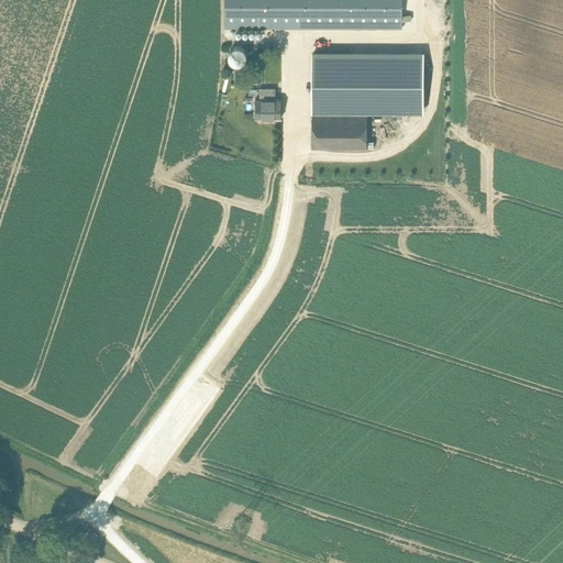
[(403,29),(403,0),(224,0),(225,39),(234,39),(234,28),(403,29)]
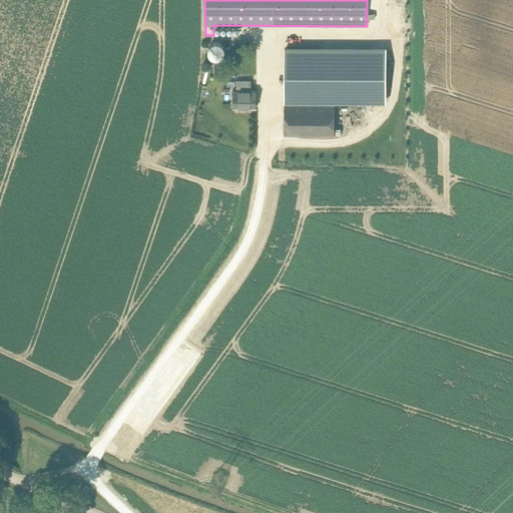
[(209,46),(208,50),(209,53),(211,56),(214,58),(218,58),(221,56),(224,54),(225,50),(224,47),(222,44),(219,42),(215,41),(211,43),(209,46)]
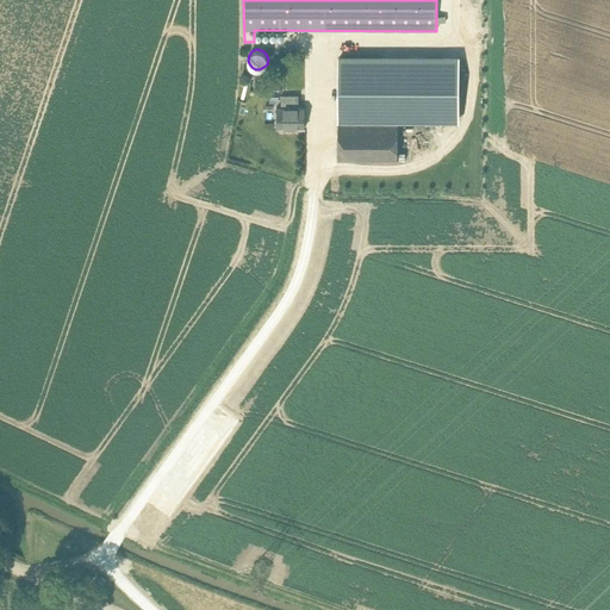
[(338,119),(435,119),(435,88),(436,58),(338,58),(338,119)]
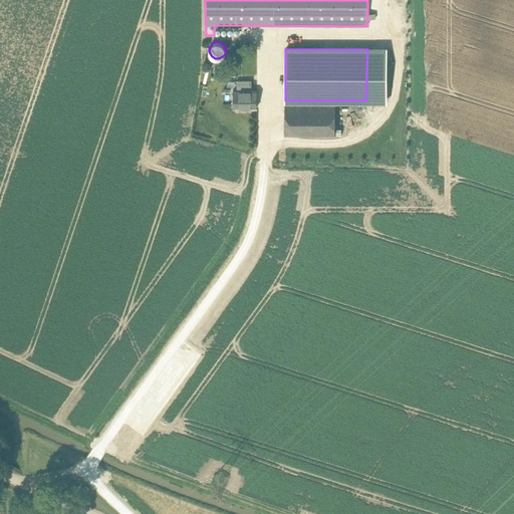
[(256,108),(256,91),(251,91),(251,86),(251,80),(236,80),(236,91),(233,91),(234,98),(234,108),(256,108)]
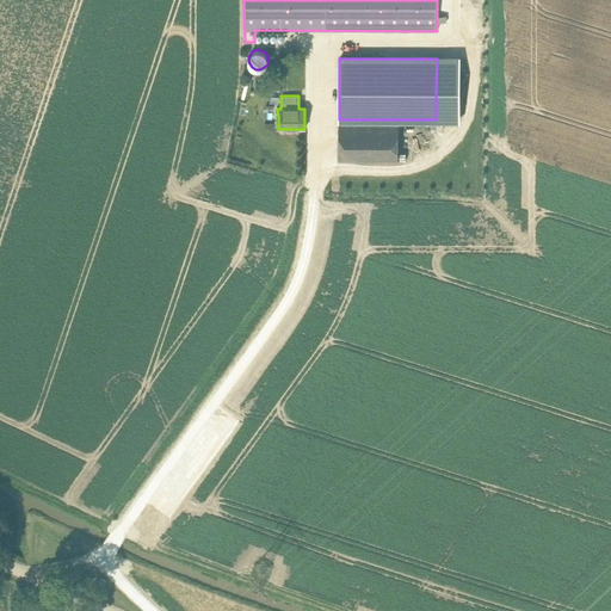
[(399,161),(399,125),(350,125),(339,125),(338,161),(350,161),(399,161)]
